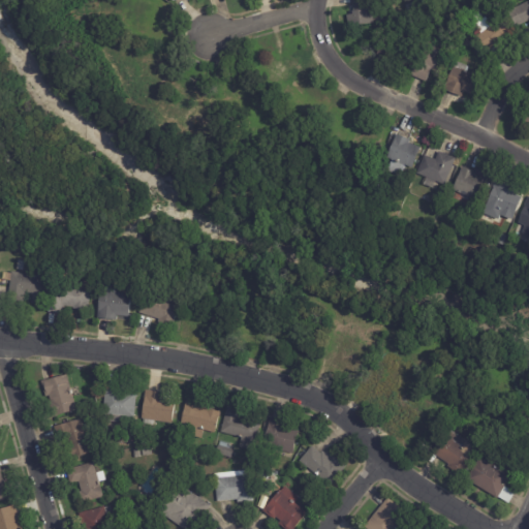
[(370,0),(370,4),(371,26),(346,27),(345,16),(351,16),(351,0),(370,0)]
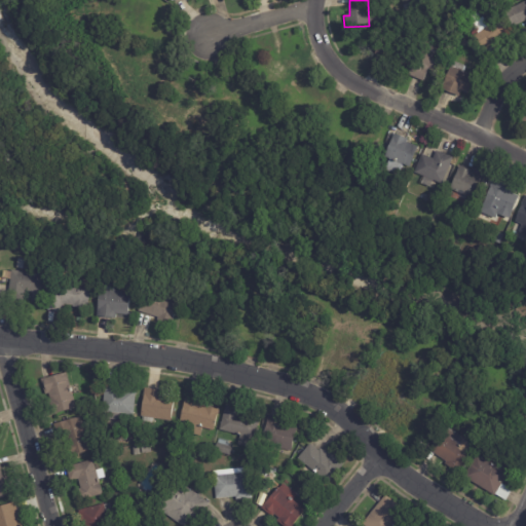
[(525,21),(512,28),(504,11),(525,1),(525,21)]
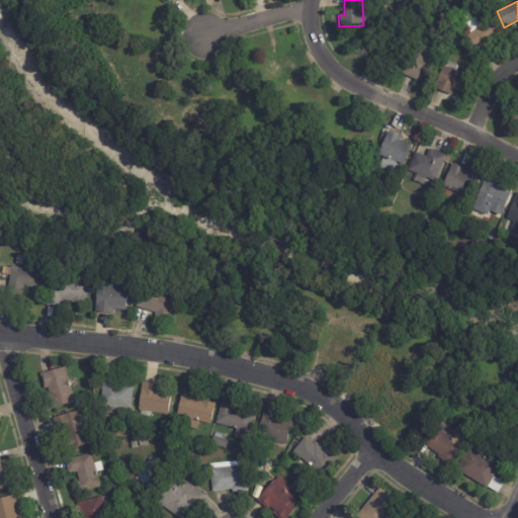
[(472,13),(478,19),(485,14),(502,36),(488,48),(491,53),(483,59),(463,34),(467,31),(462,25),(466,22),(462,16),(467,12),(470,14),(472,13)]
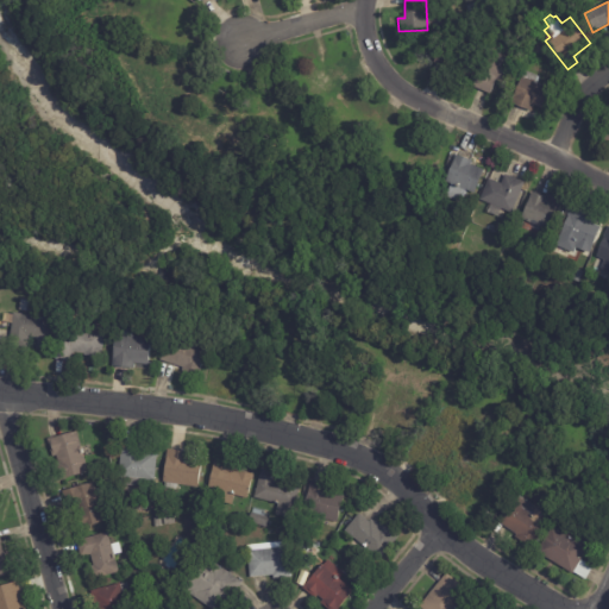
[(409,46),(425,36),(429,44),(415,55),(409,46)]
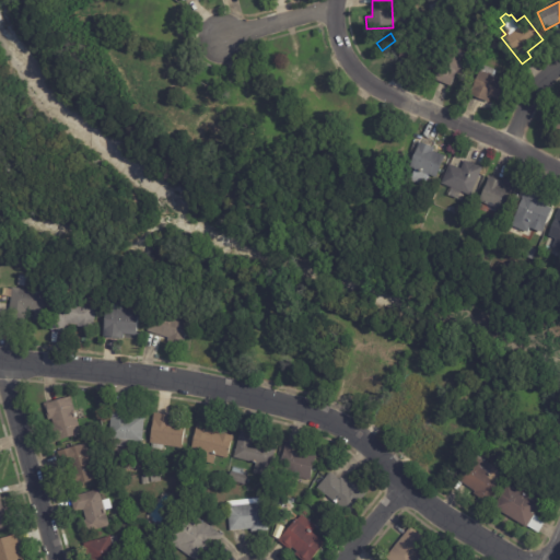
[(415,43),(436,53),(428,76),(419,71),(422,65),(407,58),(405,60),(397,57),(405,38),(415,43)]
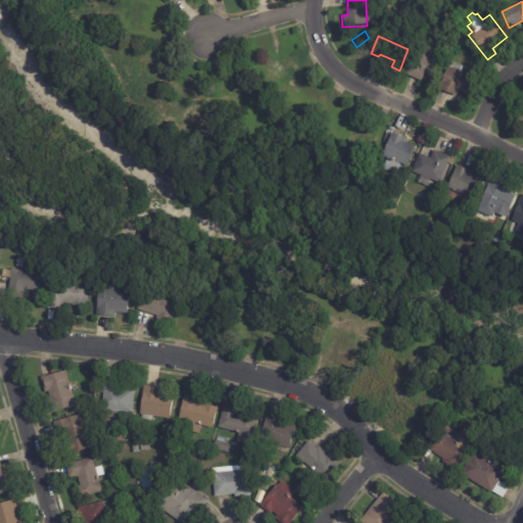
[(428,70),(425,69),(419,82),(406,76),(417,47),(425,50),(426,46),(439,51),(437,56),(440,57),(433,74),(428,70)]
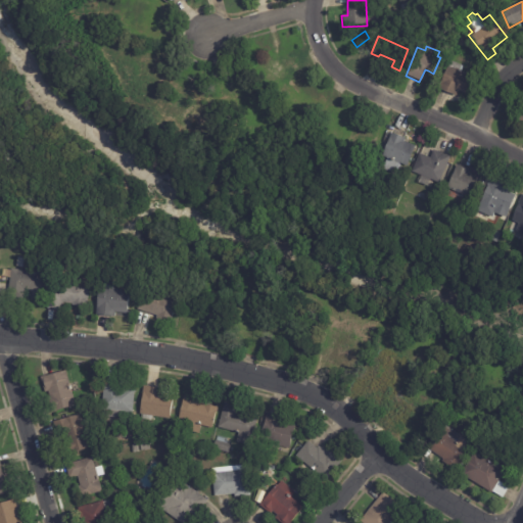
[(470,77),(475,79),(467,96),(458,92),(456,97),(437,89),(447,67),(445,66),(448,60),(465,67),(462,73),(465,74),(465,73),(471,76),(470,77)]
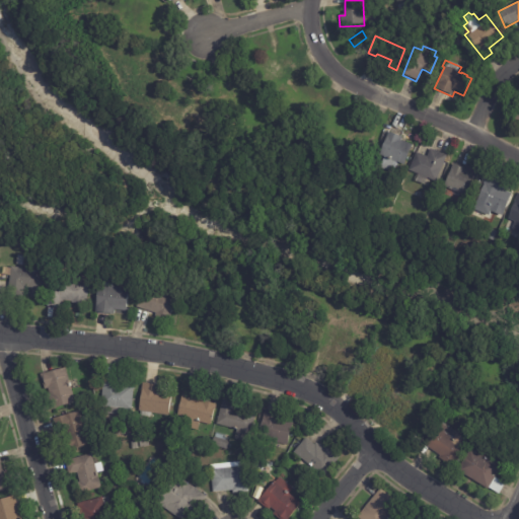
[(518,127),(509,122),(518,102),(518,127)]
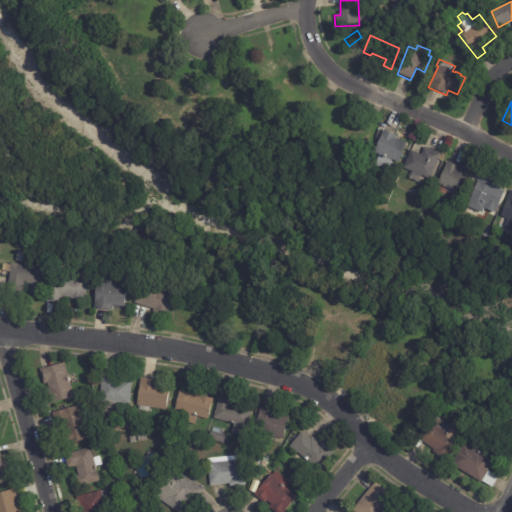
[(385,132),(396,136),(395,139),(405,143),(397,163),(391,161),(387,171),(374,165),(378,156),(373,154),(383,131),(385,132)]
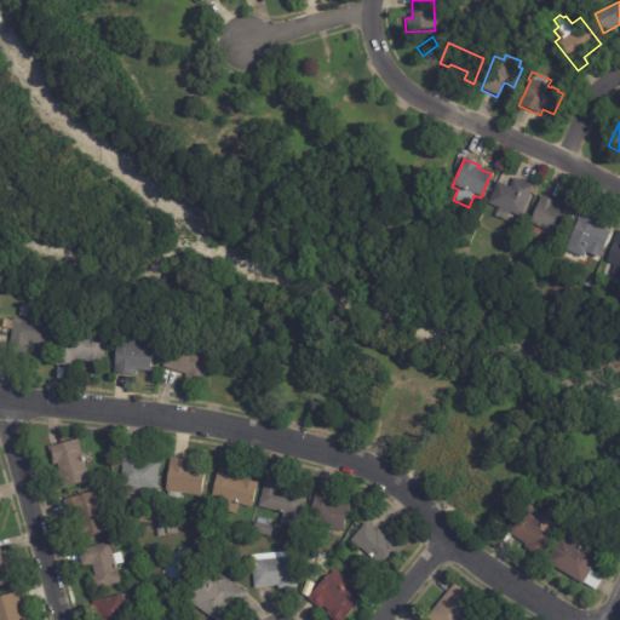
[(516,181),(533,187),(520,218),(487,205),(497,183),(510,189),(514,179),(516,181)]
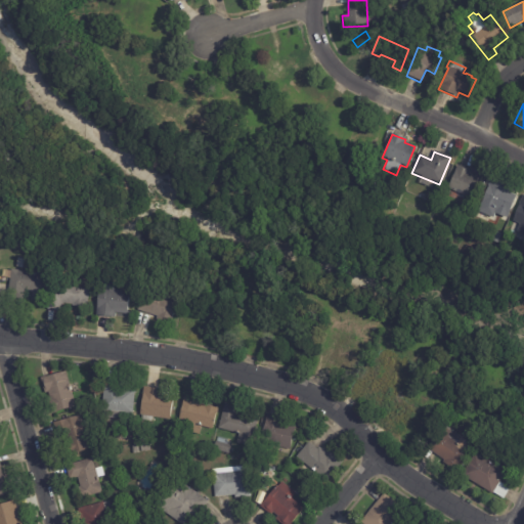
[(460,167),(469,171),(470,168),(483,173),(473,200),(465,197),(463,201),(450,197),(452,191),(447,189),(456,166),(460,167)]
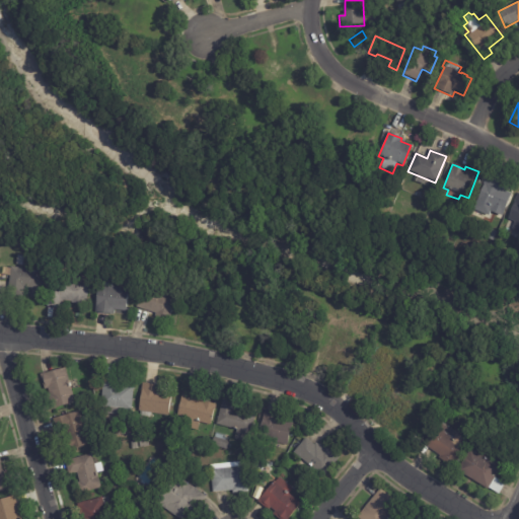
[(489,180),(504,187),(502,191),(513,196),(504,219),(490,213),(488,217),(473,211),(486,179),(489,180)]
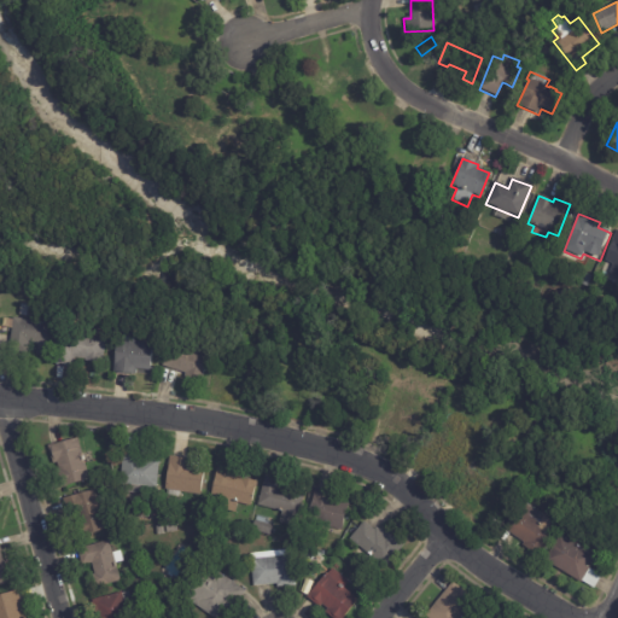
[(617,232),(617,279),(611,277),(614,266),(604,262),(616,232),(617,232)]
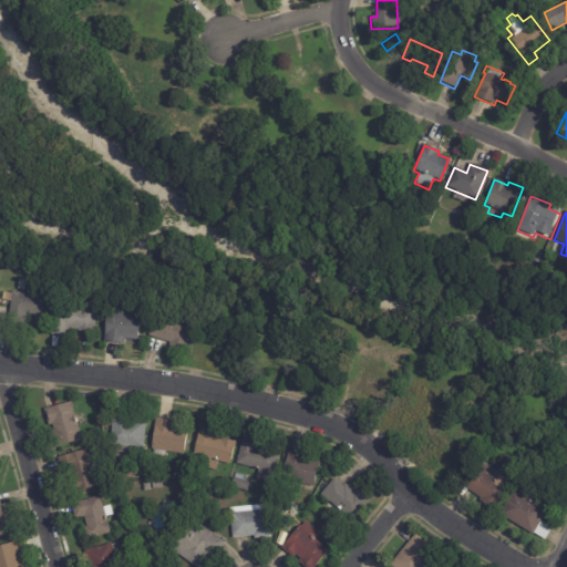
[(543,254),(538,265),(531,261),(535,250),(543,254)]
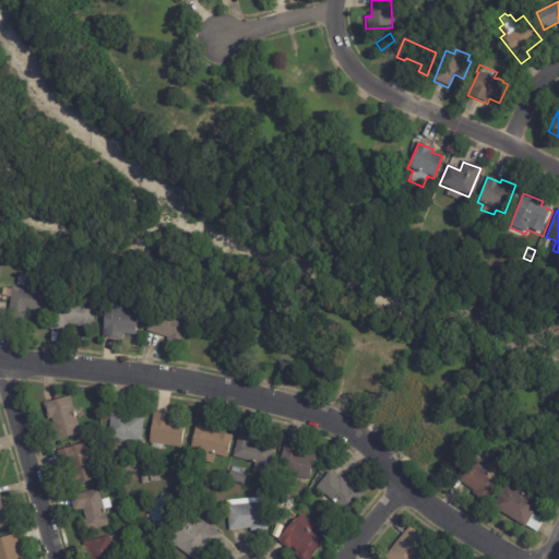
[(18,289),(49,293),(45,323),(32,322),(33,312),(25,311),(24,320),(8,318),(11,288),(18,289)]
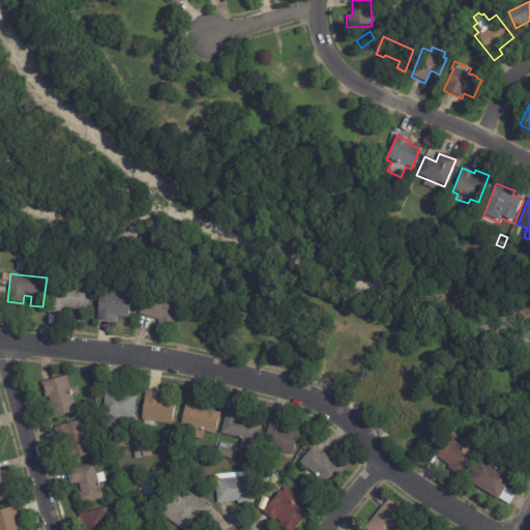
[(61,316),(48,314),(51,280),(90,284),(87,314),(78,313),(77,320),(63,319),(63,316),(61,316)]
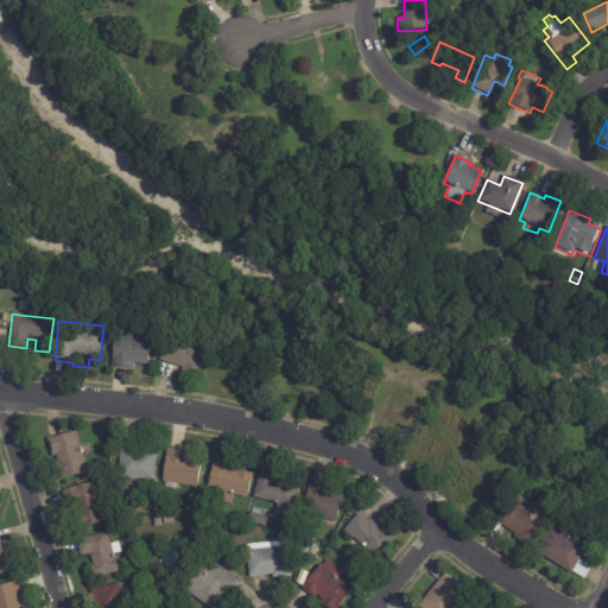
[(126,369),(113,368),(115,335),(120,336),(121,329),(133,330),(132,337),(150,339),(149,366),(134,365),(134,371),(126,369)]
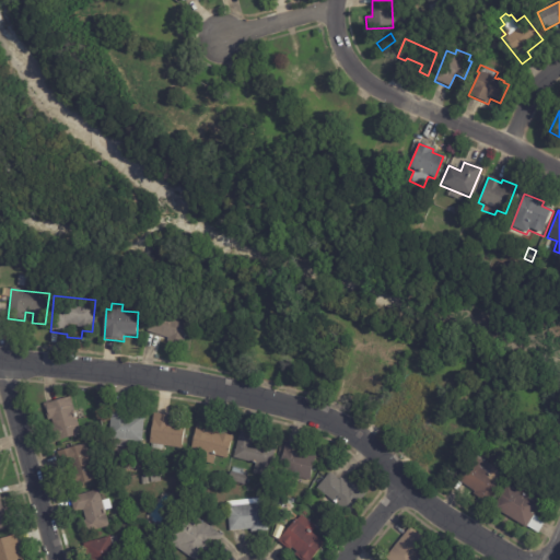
[(168,340),(168,339),(147,333),(153,311),(190,323),(182,348),(167,343),(168,340)]
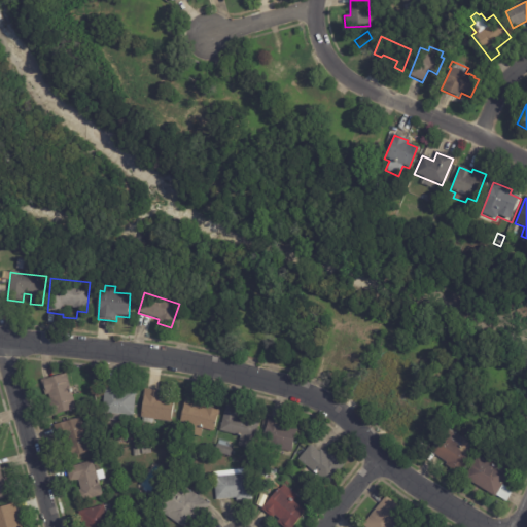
[(67,387),(69,395),(71,394),(75,409),(49,416),(46,401),(48,401),(47,396),(44,397),(40,382),(65,374),(69,386),(67,386),(67,387)]
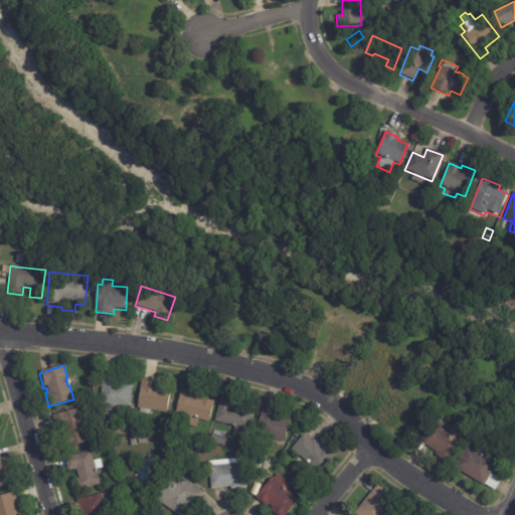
[(106,375),(120,376),(120,381),(132,382),(129,406),(120,405),(120,411),(101,409),(101,403),(99,403),(102,375),(106,375)]
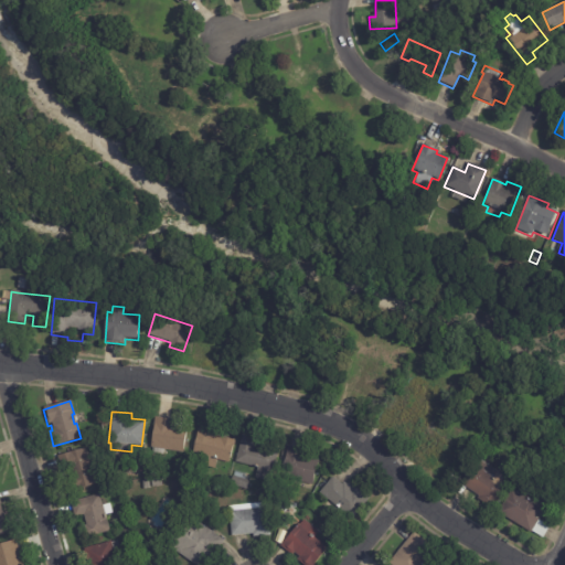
[(158,417),(173,419),(172,424),(187,426),(183,452),(164,449),(163,455),(152,452),(153,448),(150,447),(156,416),(158,417)]
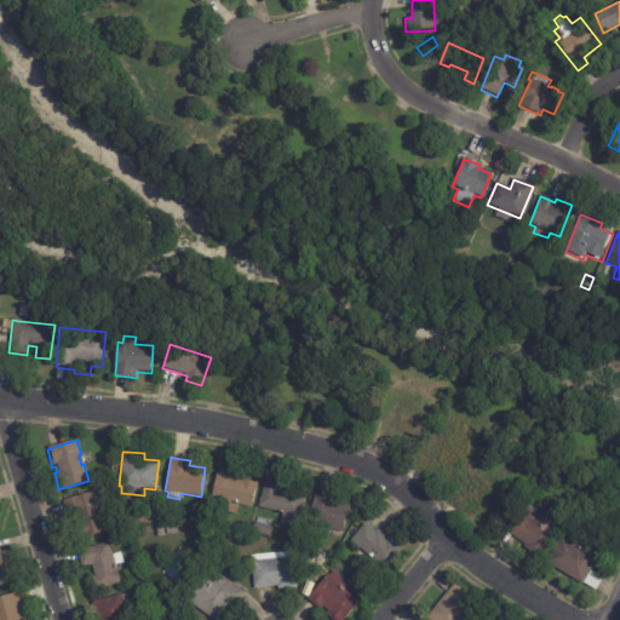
[(222,466),(234,469),(231,478),(240,481),(241,478),(257,482),(251,507),(237,504),(235,514),(214,509),(217,499),(210,497),(218,465),(222,466)]
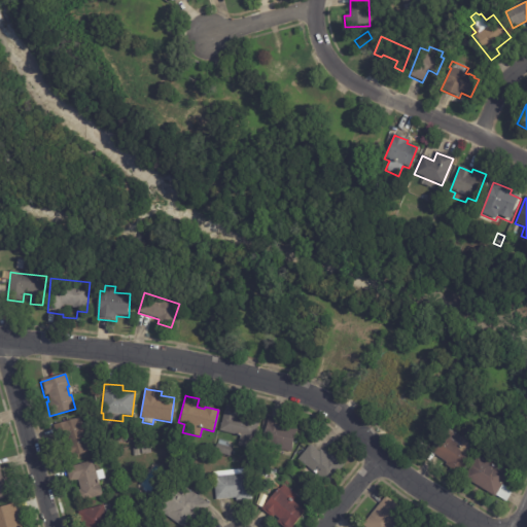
[(235,408),(241,410),(239,417),(247,419),(248,416),(261,419),(255,441),(253,440),(251,449),(239,446),(241,437),(220,431),(226,406),(235,408)]
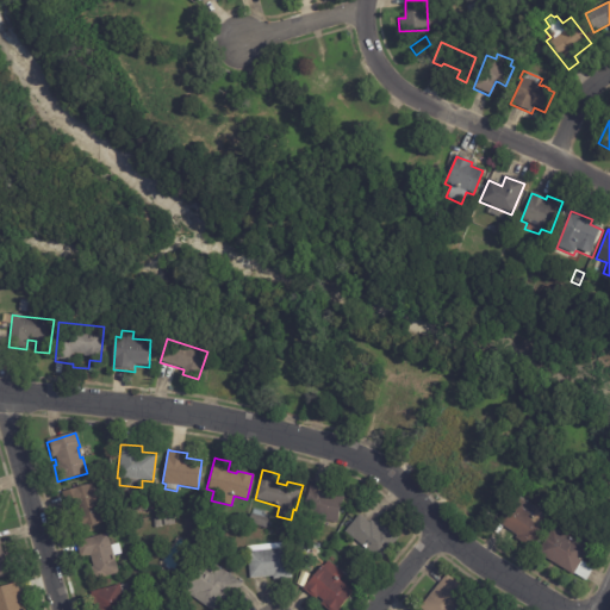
[(95,497),(97,500),(95,500),(98,509),(99,508),(103,523),(72,531),(68,517),(79,514),(76,505),(66,508),(61,492),(92,483),(95,497)]
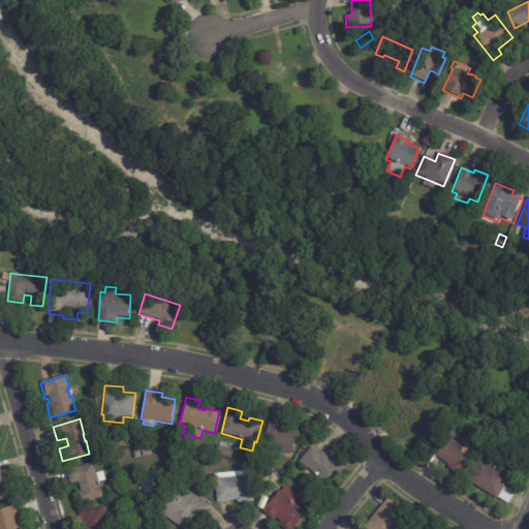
[(272,419),(288,424),(287,429),(299,431),(293,454),(263,447),(271,419),(272,419)]
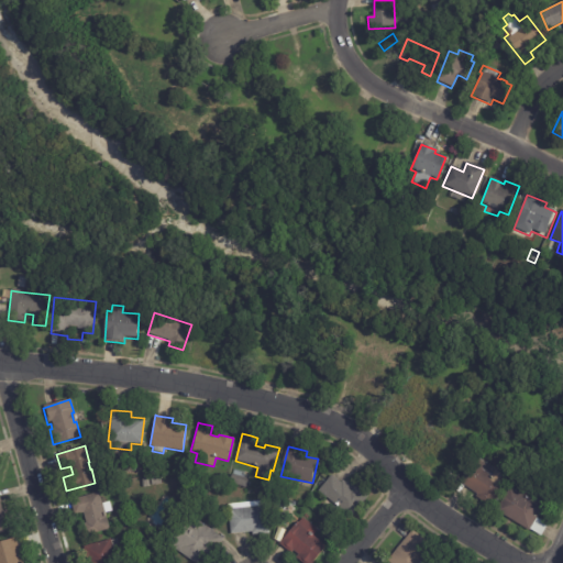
[(470,492),(459,484),(475,459),(509,482),(490,509),(475,499),(477,496),(470,492)]
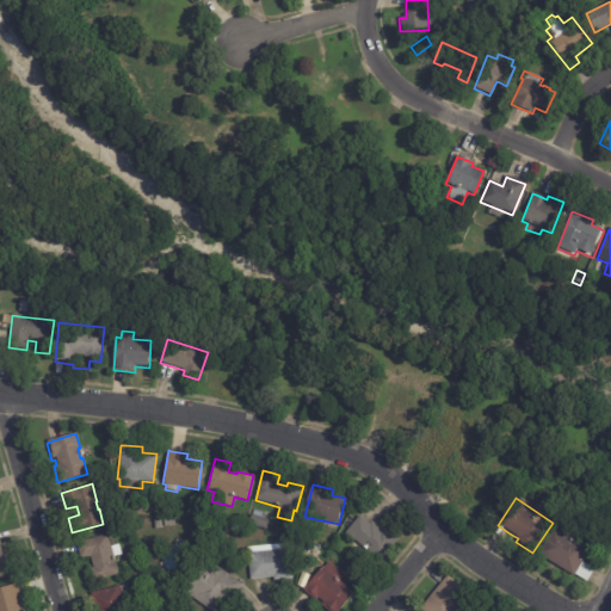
[(252,514),(269,519),(266,529),(247,524),(251,514),(252,514)]
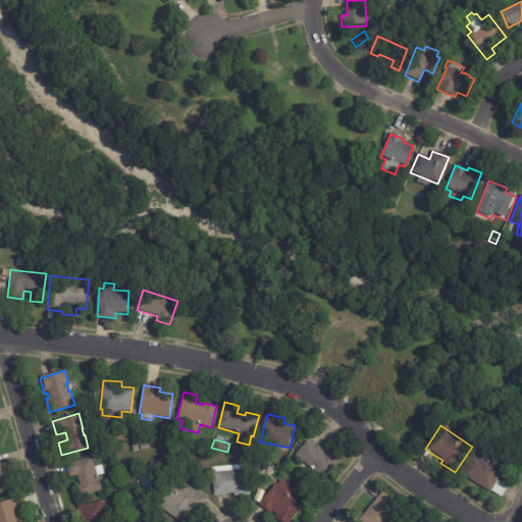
[(309,442),(315,448),(317,446),(323,451),(326,448),(340,459),(323,479),(295,455),(307,440),(309,442)]
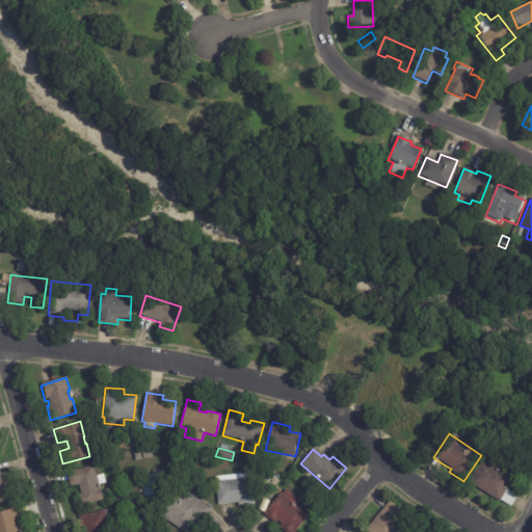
[(141,451),(151,450),(152,457),(141,458),(141,451)]
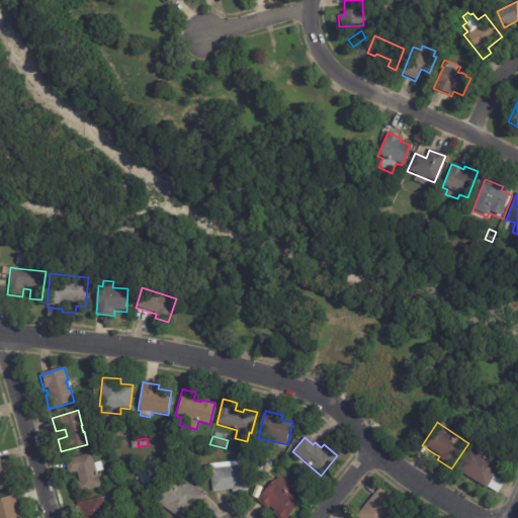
[(185,444),(190,451),(185,455),(180,448),(185,444)]
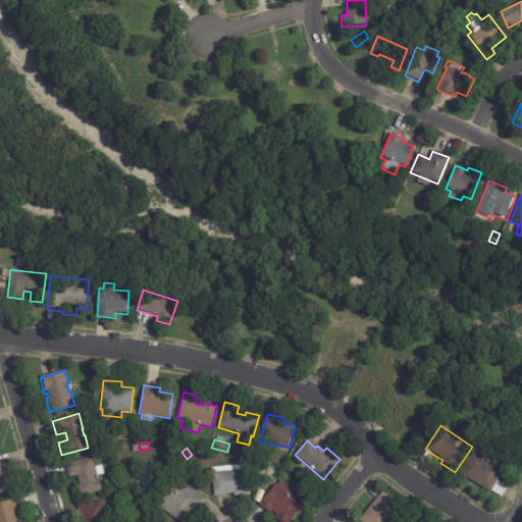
[(507,470),(505,473),(504,472),(498,481),(508,487),(501,499),(490,491),(490,493),(460,475),(472,453),(482,459),(486,453),(509,466),(507,470)]
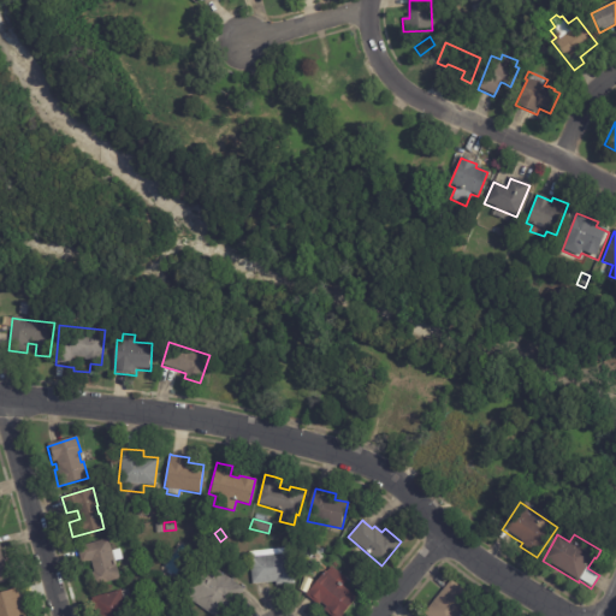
[(93,570),(89,561),(80,563),(76,546),(107,538),(111,551),(118,549),(122,560),(114,562),(119,579),(94,586),(89,573),(93,572),(93,570)]
